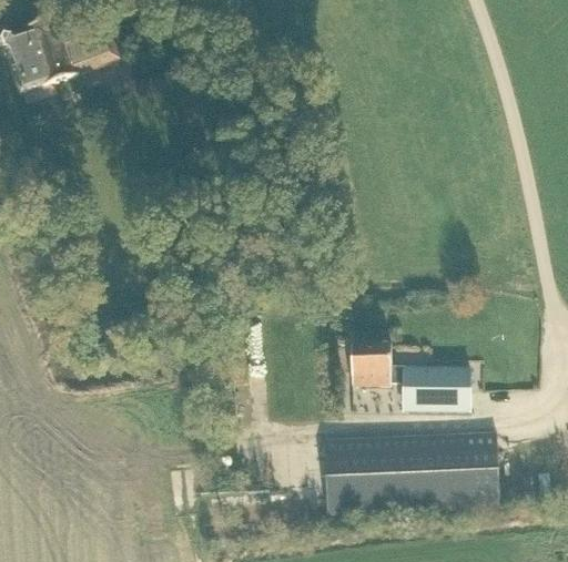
[(0,49),(6,52),(23,98),(80,77),(79,72),(119,58),(105,23),(64,39),(57,19),(23,32),(24,34),(9,40),(1,38),(0,42),(0,49)]
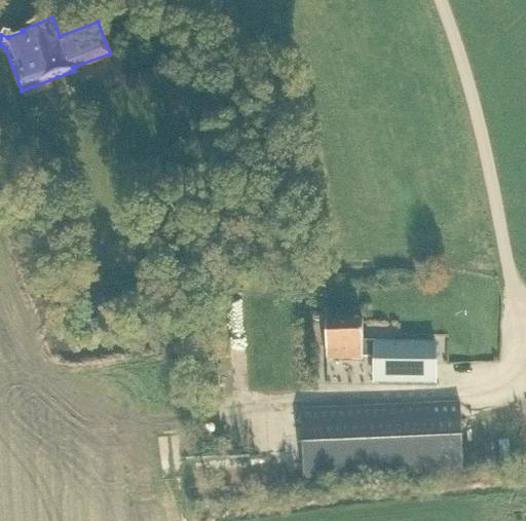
[(384,339),(362,339),(362,318),(328,318),(328,356),(362,356),(362,354),(374,354),(374,360),(380,360),(380,380),(436,380),(436,340),(396,340),(396,341),(384,341),(384,339)]
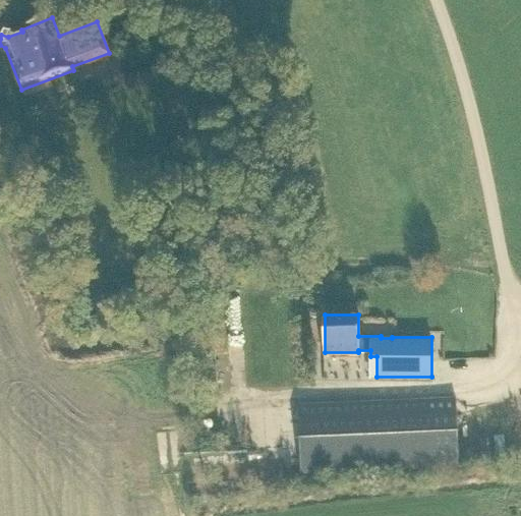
[(297,401),(300,470),(458,464),(457,440),(456,410),(455,395),(297,401)]
